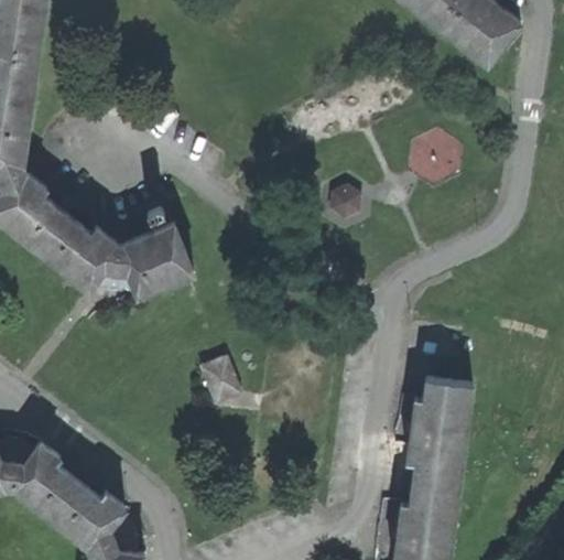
[(0,0),(0,167),(24,164),(46,0),(0,0)]
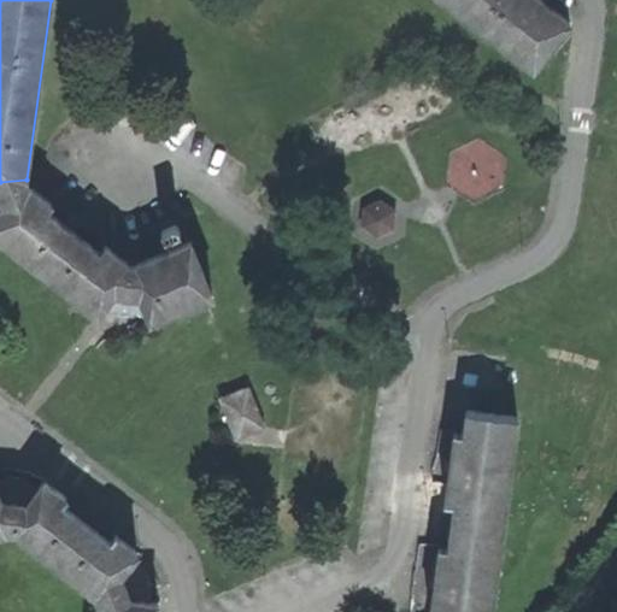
[(441,0),(533,70),(569,24),(538,0),(441,0)]
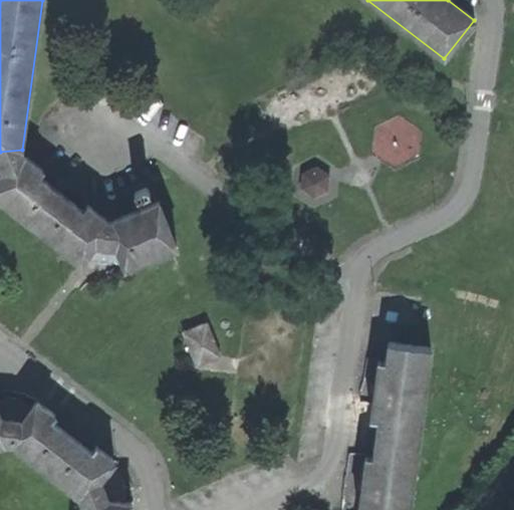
[(0,176),(0,201),(33,227),(59,194),(37,176),(42,170),(28,158),(22,150),(0,152),(0,166),(1,166),(2,169),(4,172),(0,176)]
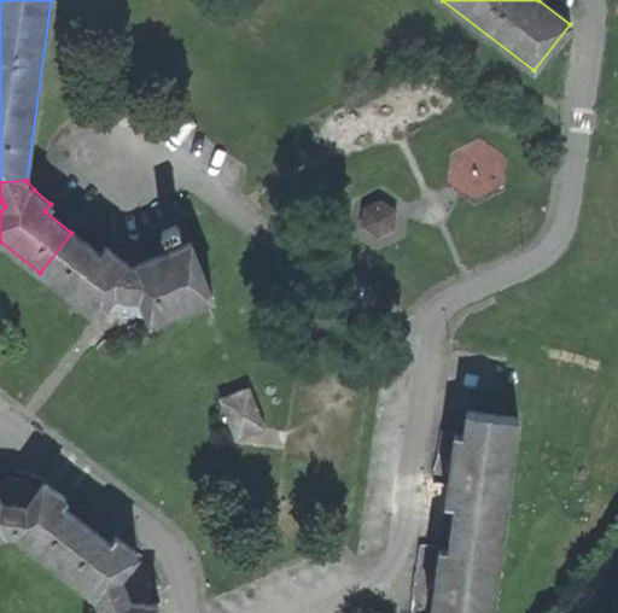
[(389,239),(398,212),(367,202),(357,228),(389,239)]
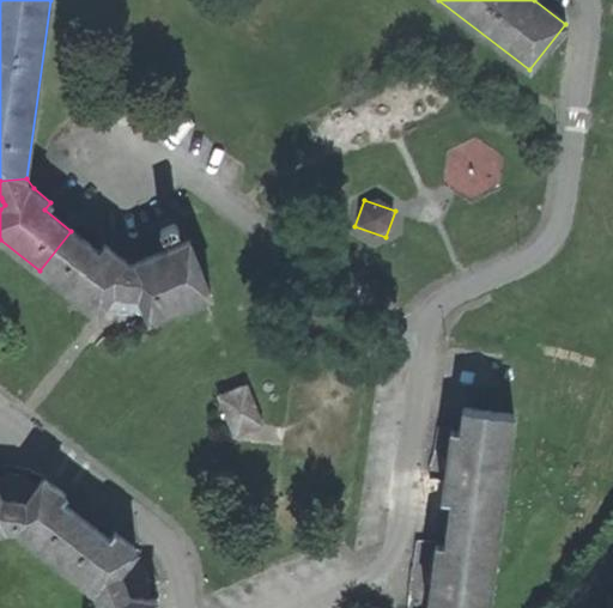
[(96,314),(113,291),(127,265),(103,245),(97,251),(71,231),(40,271),(96,314)]
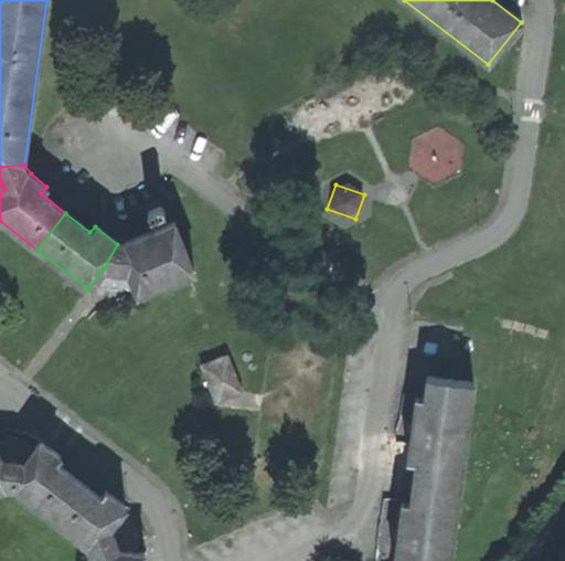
[(195,274),(176,223),(117,244),(104,268),(118,273),(120,271),(124,271),(127,272),(138,296),(195,274)]
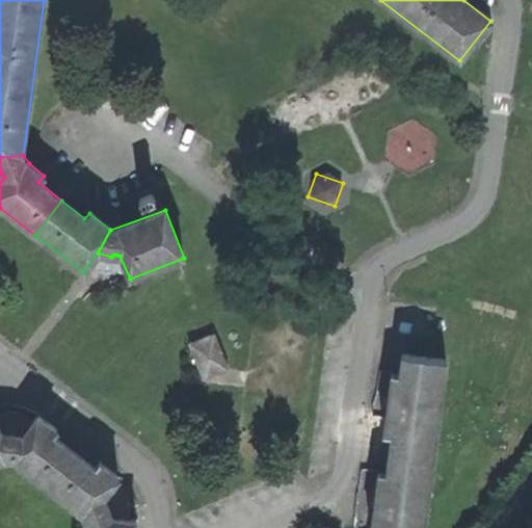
[(212,336),(188,345),(203,380),(227,370),(212,336)]
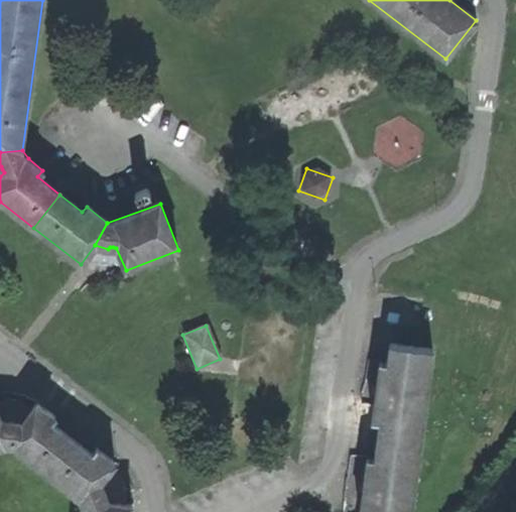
[(410,511),(432,351),(390,345),(387,365),(380,364),(378,382),(370,382),(369,393),(367,402),(376,403),(373,421),(379,423),(374,462),(368,461),(365,479),(357,479),(356,489),(355,498),(363,500),(361,511),(410,511)]
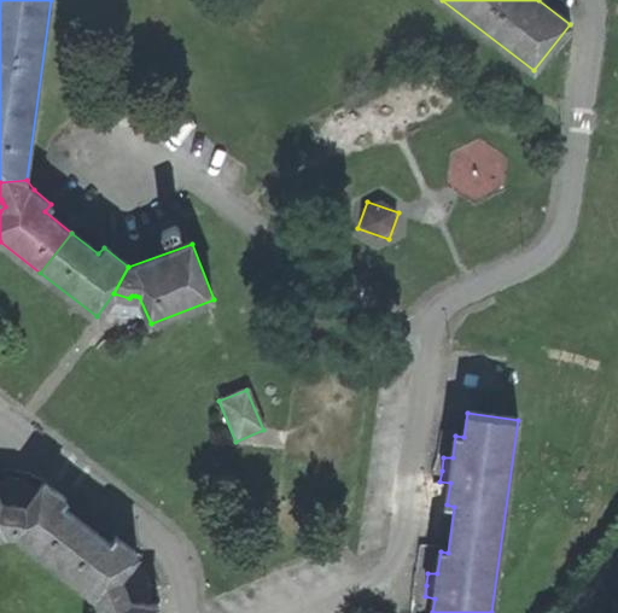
[(157,612),(158,605),(127,600),(126,589),(122,583),(118,579),(138,554),(116,537),(110,543),(60,506),(66,498),(44,482),(24,507),(11,533),(98,600),(97,612),(157,612)]
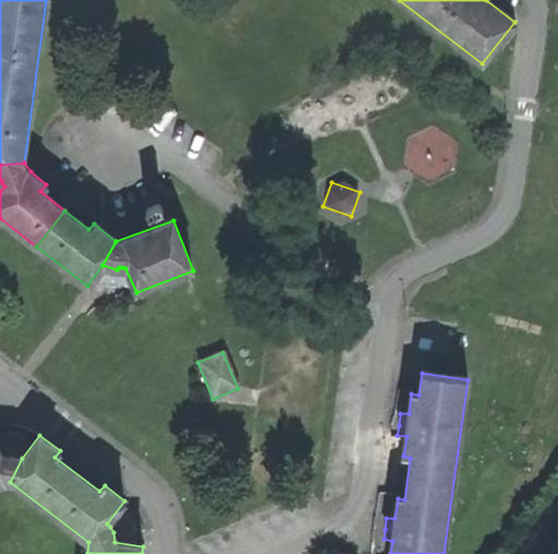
[(0,482),(2,482),(10,482),(22,458),(14,457),(12,455),(11,454),(10,454),(8,456),(2,456),(0,449),(0,482)]
